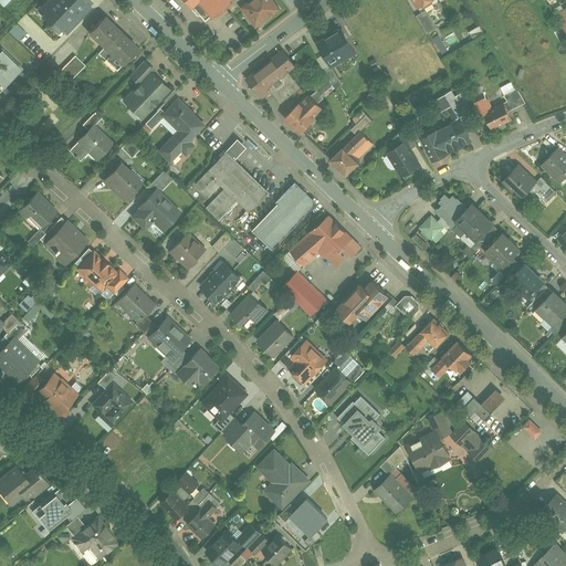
[(46,0),(40,7),(45,12),(41,16),(59,32),(62,29),(66,33),(92,7),(87,2),(88,0),(46,0)]
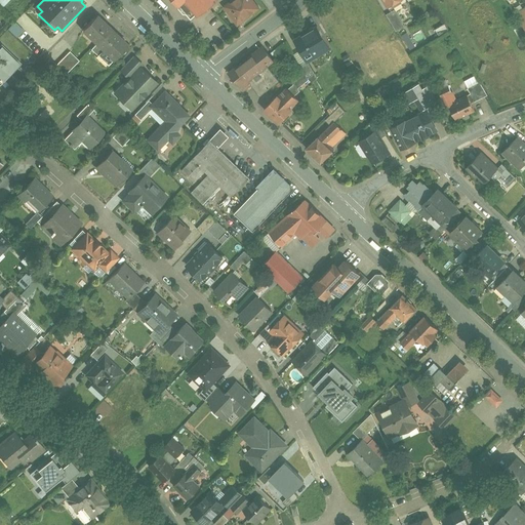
[(171,0),(175,4),(177,4),(178,5),(184,0),(185,0),(197,13),(212,0),(171,0)]
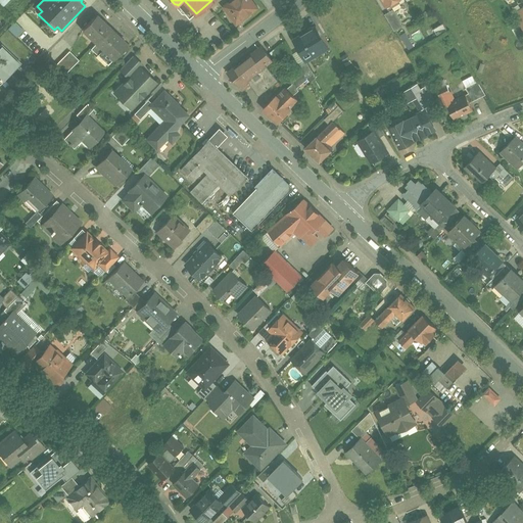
[(250,0),(232,0),(225,6),(237,24),(257,8),(250,0)]
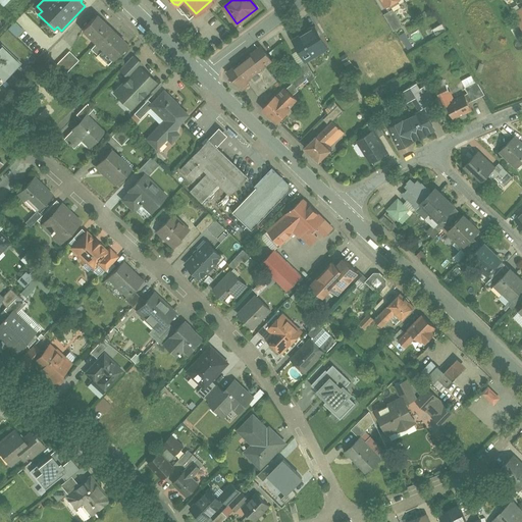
[(401,27),(393,12),(385,16),(395,31),(401,27)]
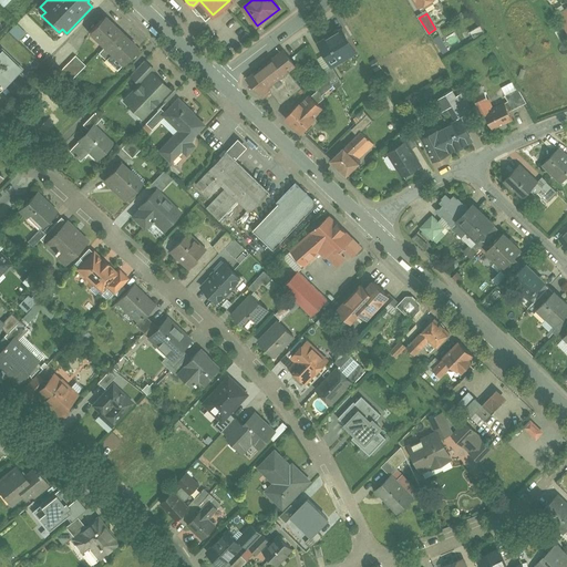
[(140,48),(106,16),(91,32),(92,31),(101,38),(99,40),(112,52),(105,59),(119,70),(140,48)]
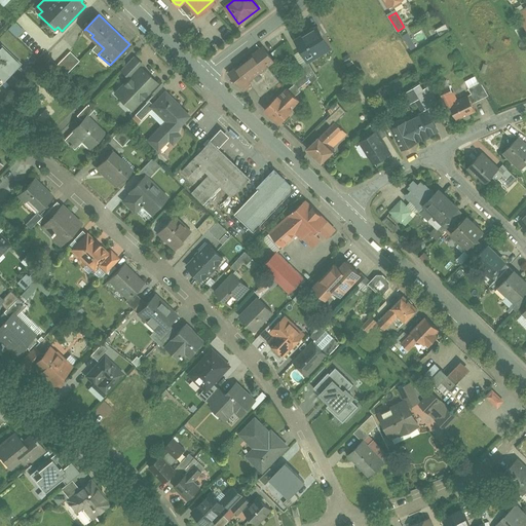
[(15,22),(8,29),(17,38),(24,30),(15,22)]
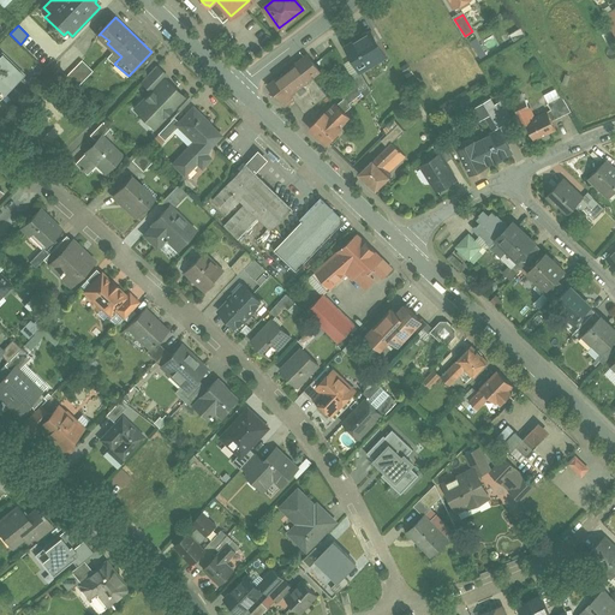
[(372,30),(346,46),(360,71),(387,55),(372,30)]
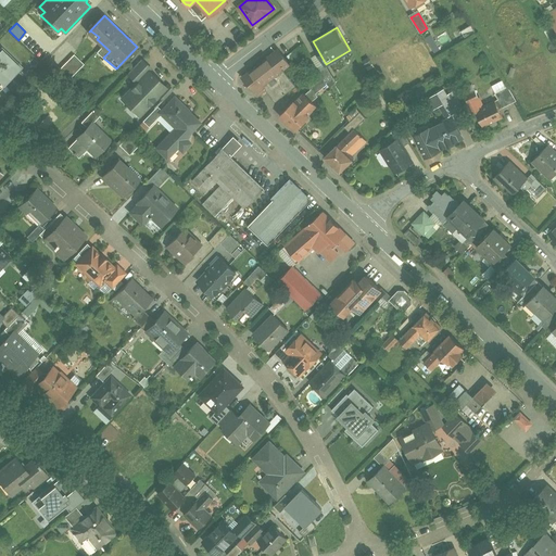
[(302,45),(287,55),(294,65),(310,54),(302,45)]
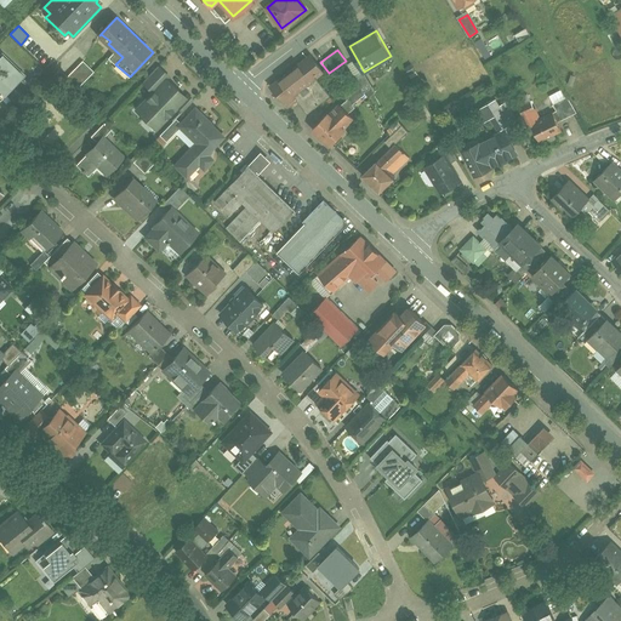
[(26,75),(3,53),(0,55),(0,101),(0,102),(26,75)]
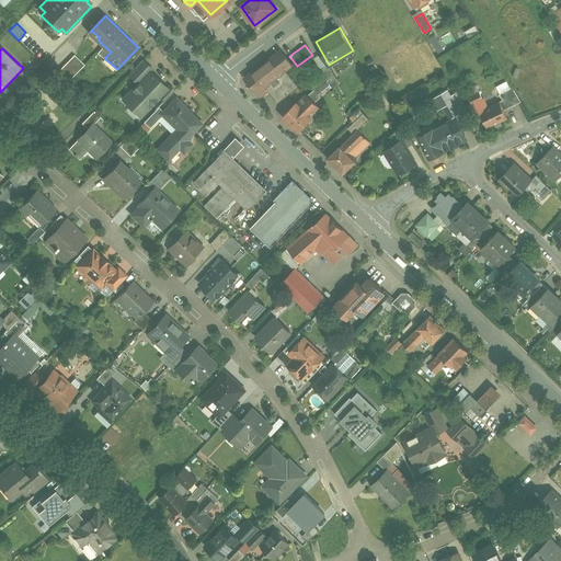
[(281,50),(245,78),(258,91),(286,69),(292,64),(281,50)]
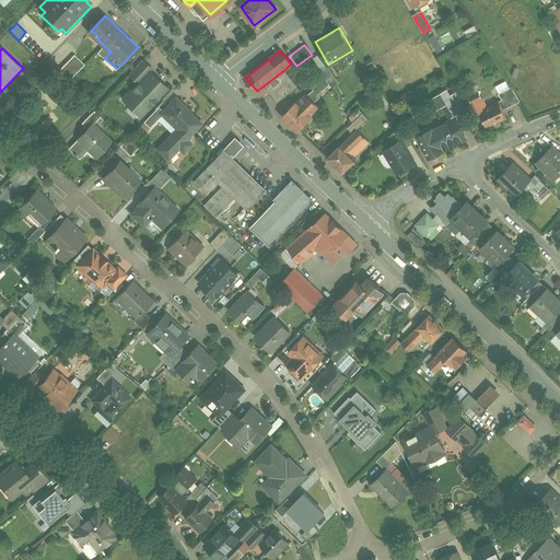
[(76,55),(57,73),(67,83),(85,65),(76,55)]
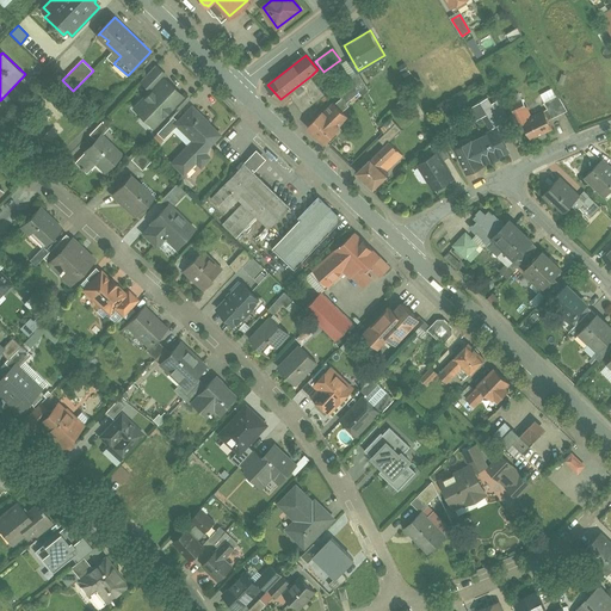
[(167,75),(156,66),(141,81),(152,91),(164,78),(165,78),(167,75)]
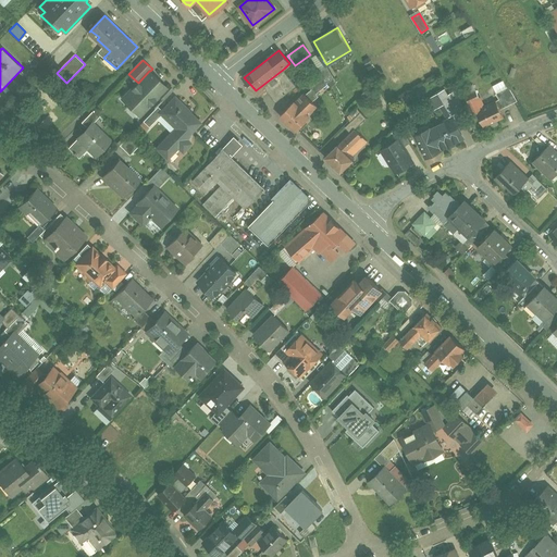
[(334,78),(326,64),(319,69),(322,73),(327,83),(334,78)]
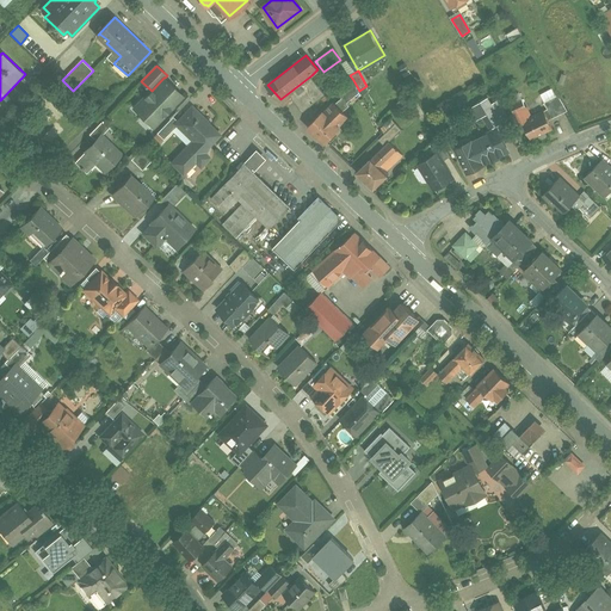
[(312,75),(281,99),(284,103),(292,97),(303,111),(326,93),(312,75)]
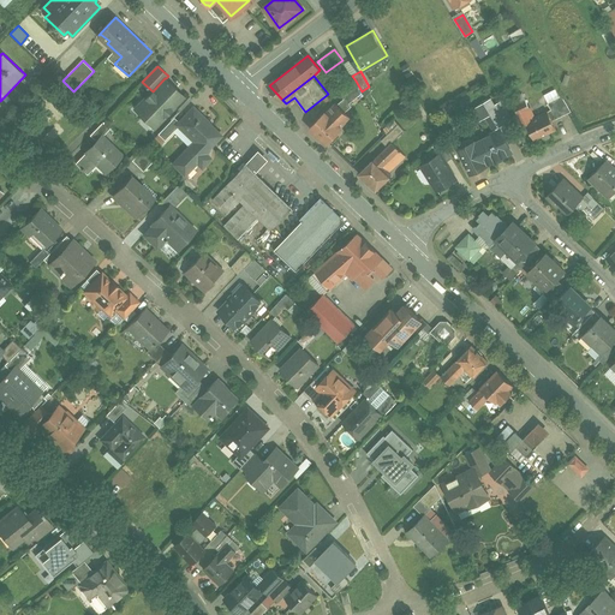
[(153,91),(136,109),(143,117),(147,113),(157,125),(177,105),(184,97),(184,96),(166,78),(165,78),(153,91)]
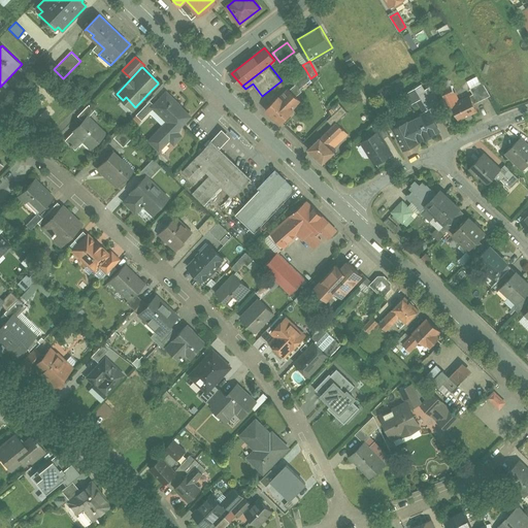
[(305,69),(292,79),(299,89),(311,79),(310,78),(305,69)]
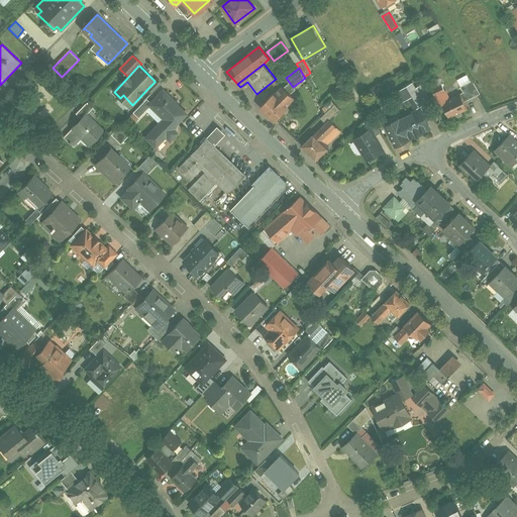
[(162,84),(157,79),(154,81),(154,82),(148,88),(152,92),(162,84)]
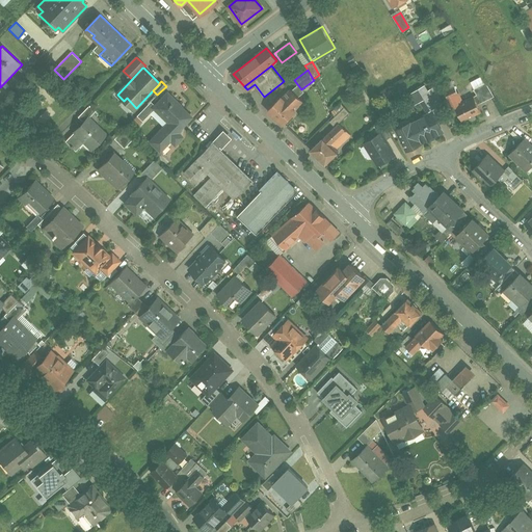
[(453,81),(443,86),(445,91),(455,86),(453,81)]
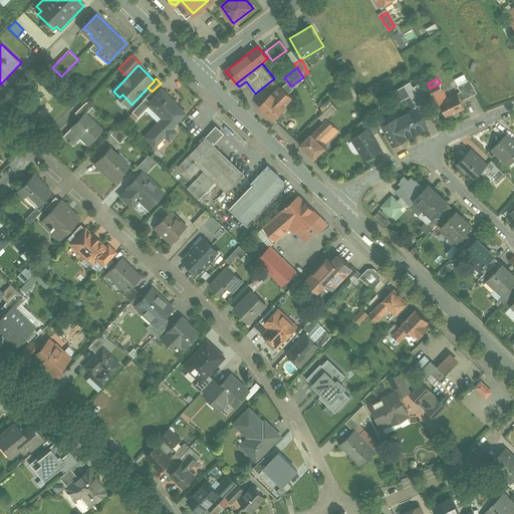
[(470,80),(459,86),(465,98),(477,92),(470,80)]
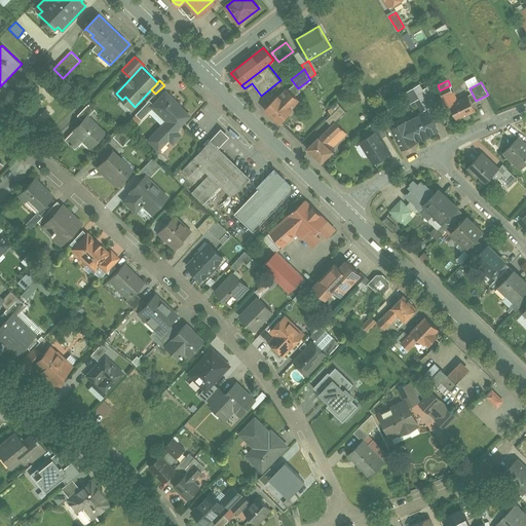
[(450,85),(440,90),(444,98),(444,99),(447,97),(454,94),(450,85)]
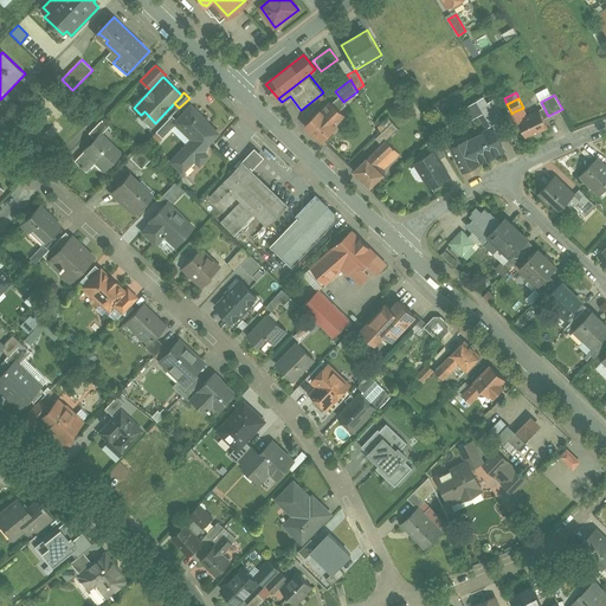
[(219,134),(191,107),(178,121),(195,137),(172,161),(184,173),(195,161),(205,152),(212,143),(211,142),(219,134)]
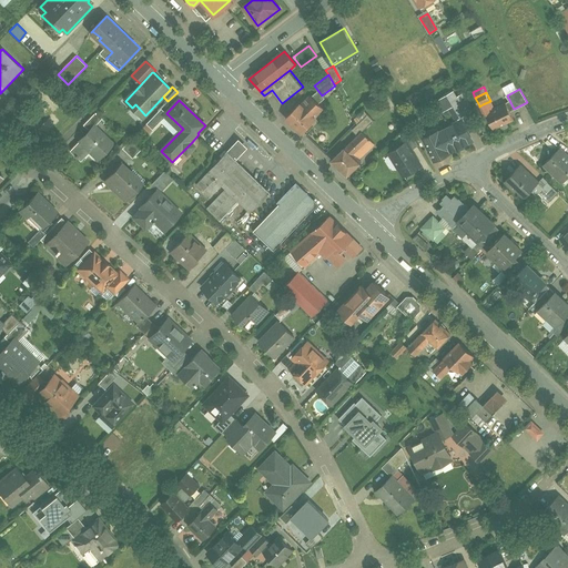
[(317,101),(308,111),(316,118),(325,109),(317,101)]
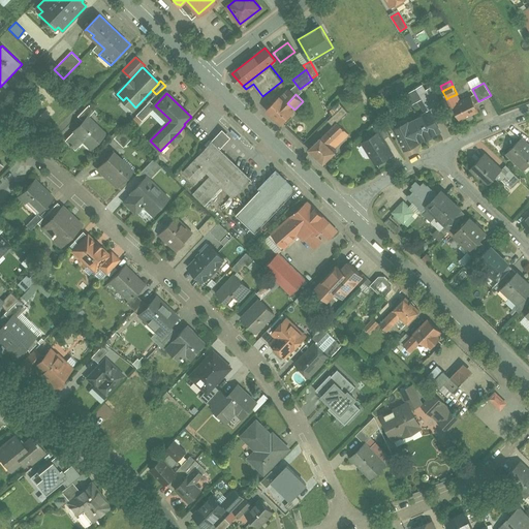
[(435,106),(428,94),(422,97),(429,110),(435,106)]
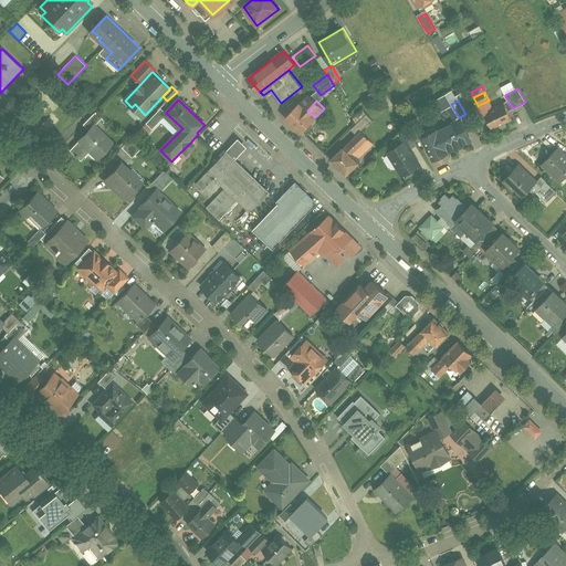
[(489,101),(481,104),(485,112),(492,108),(489,101)]
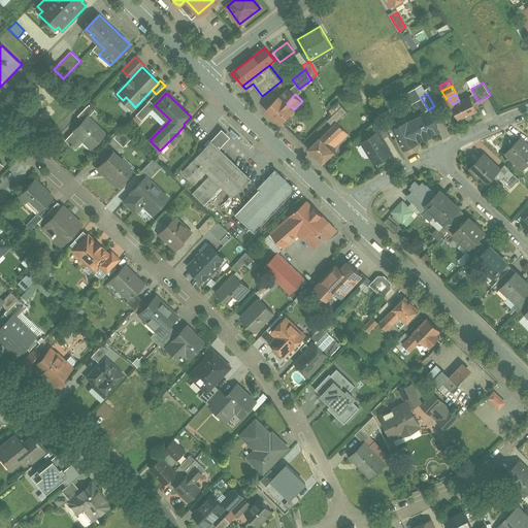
[(279,96),(267,108),(282,123),(294,110),(294,109),(287,103),(279,96)]
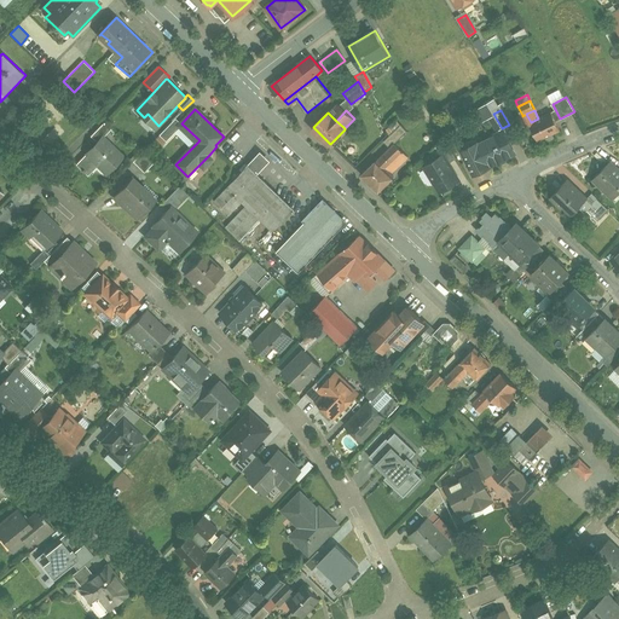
[(531,122),(530,123),(531,125),(538,140),(547,137),(548,140),(550,142),(554,139),(555,138),(553,133),(561,129),(553,113),(531,122)]
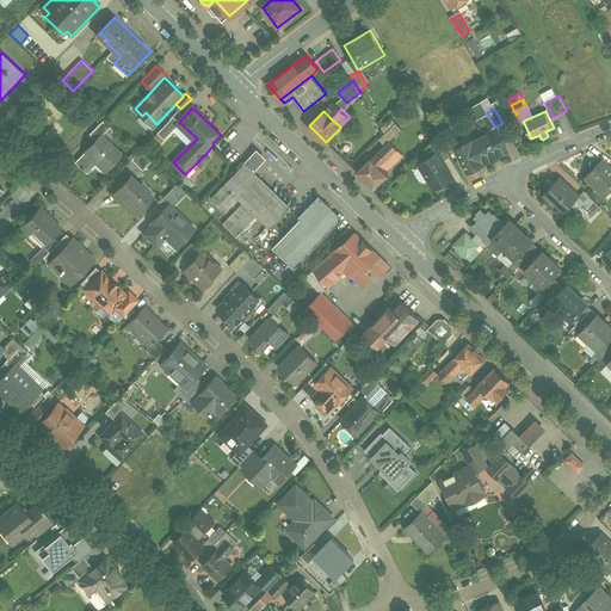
[(519,112),(516,115),(516,113),(511,116),(516,127),(524,123),(523,122),(524,121),(519,112)]
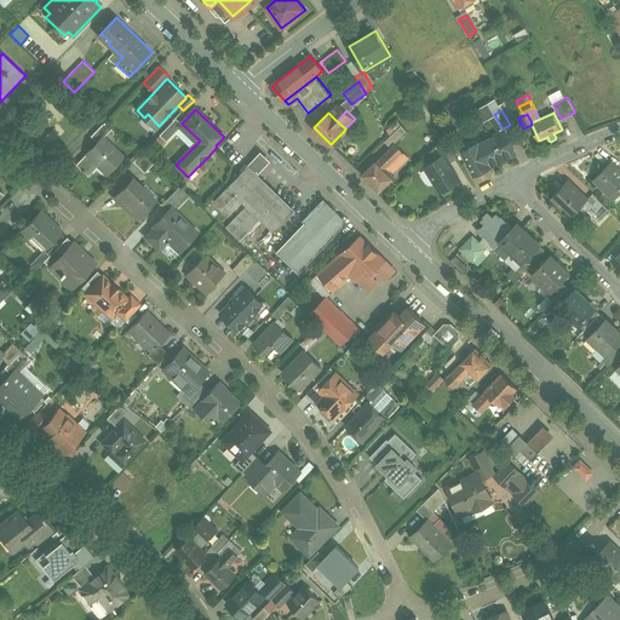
[(173,121),(160,135),(167,142),(181,127),(173,121)]
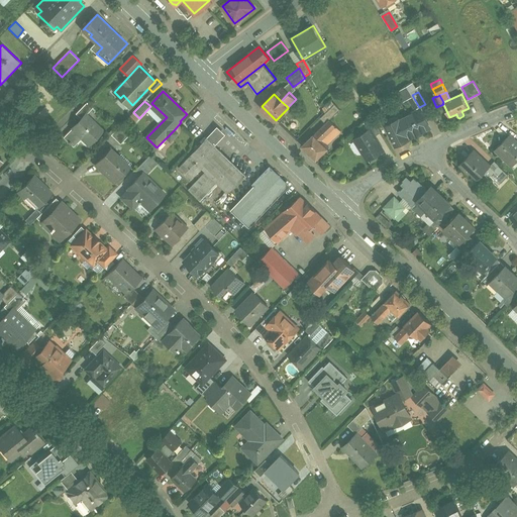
[(88,102),(77,114),(82,119),(86,114),(87,115),(93,108),(88,102)]
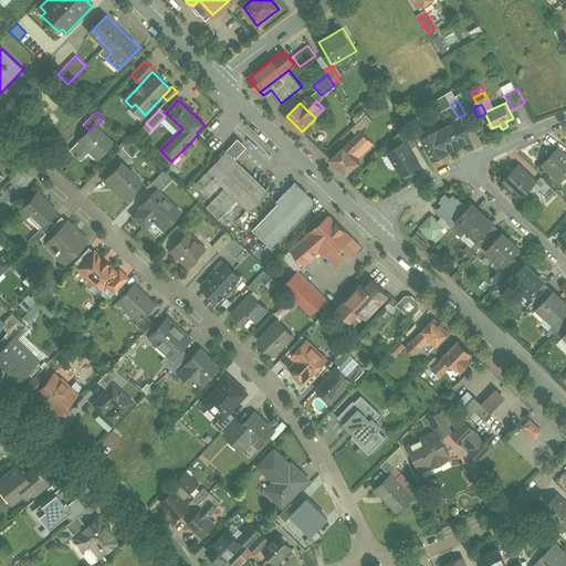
[(367,114),(352,129),(357,135),(362,130),(362,132),(374,119),(367,114)]
